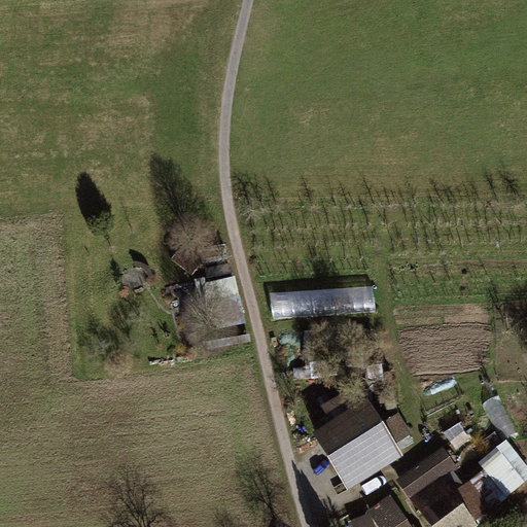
[(376,310),(375,286),(271,291),(272,315),(376,310)]
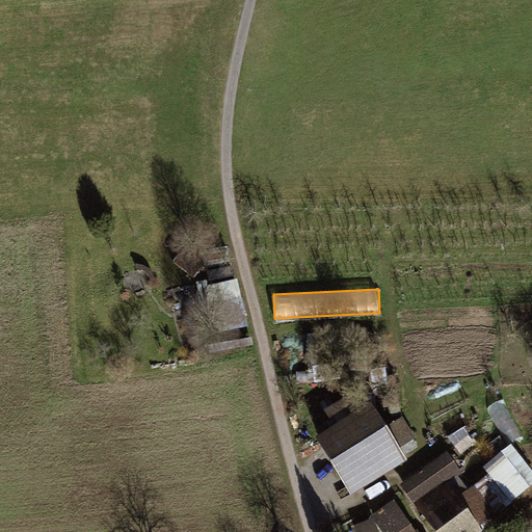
[(366,408),(310,442),(344,500),(400,466),(366,408)]
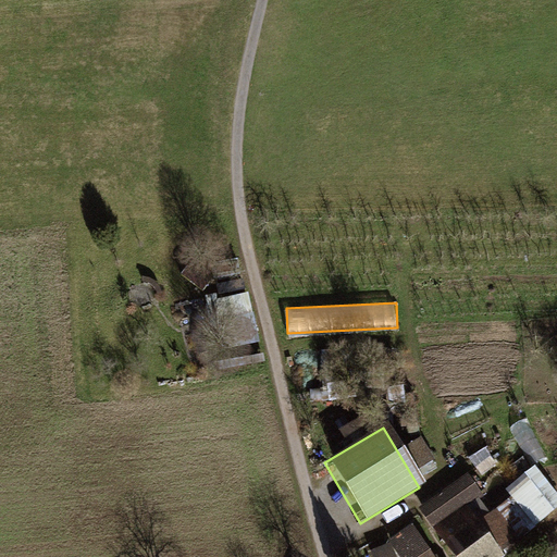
[(417,441),(399,452),(412,473),(431,462),(417,441)]
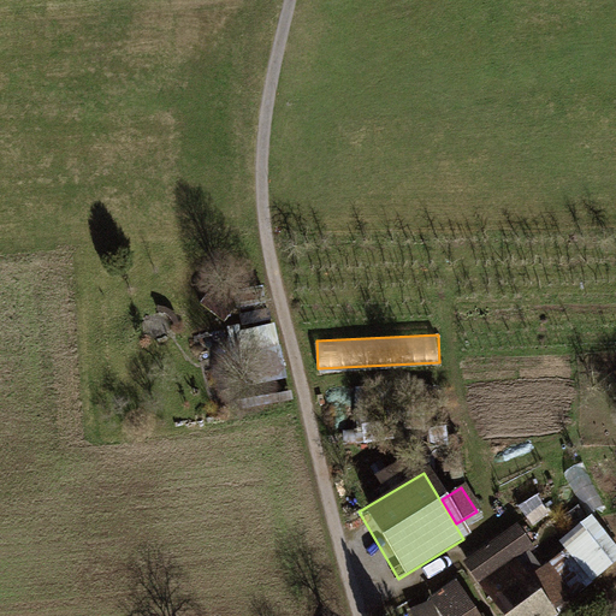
[(510,525),(458,566),(497,615),(544,615),(614,561),(591,532),(545,568),(510,525)]
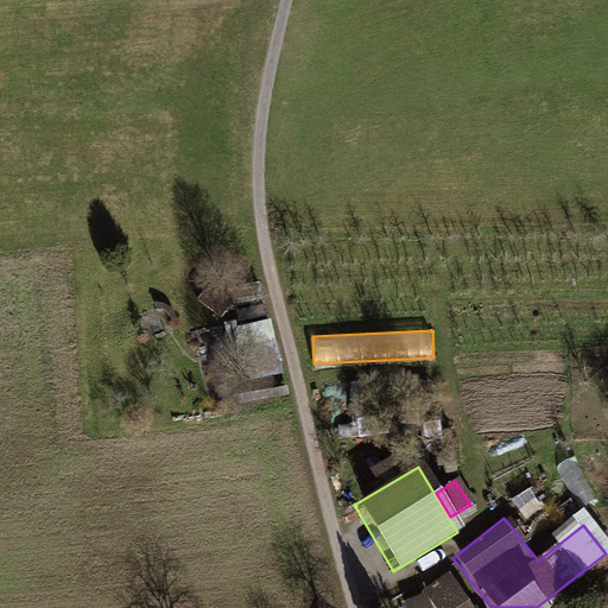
[(466,607),(445,576),(418,593),(428,607),(466,607)]
